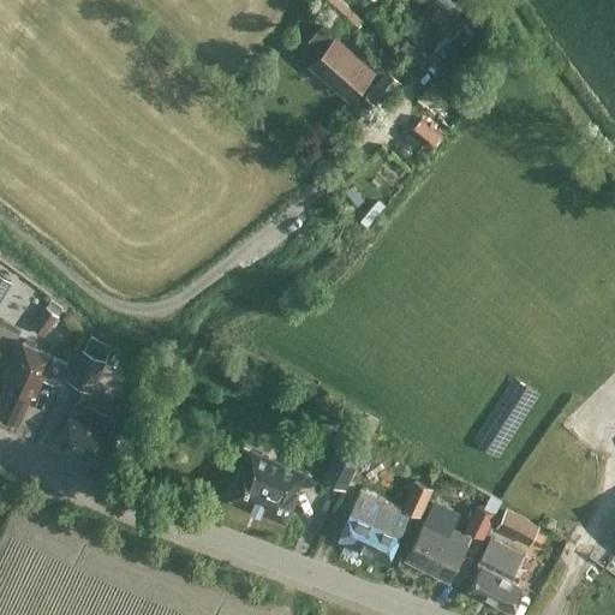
[(365,18),(345,0),(318,0),(353,31),(365,18)]
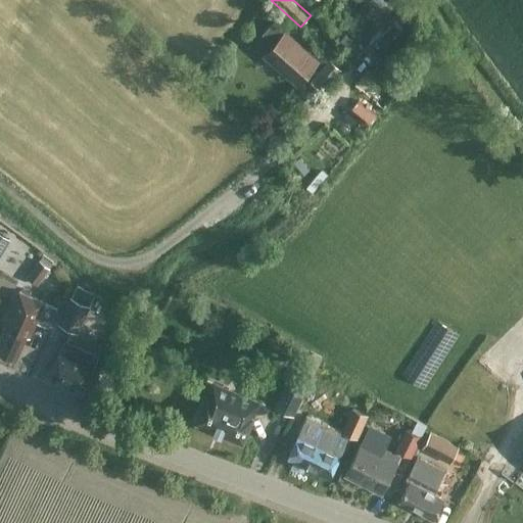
[(395,18),(371,43),(381,53),(406,29),(395,18)]
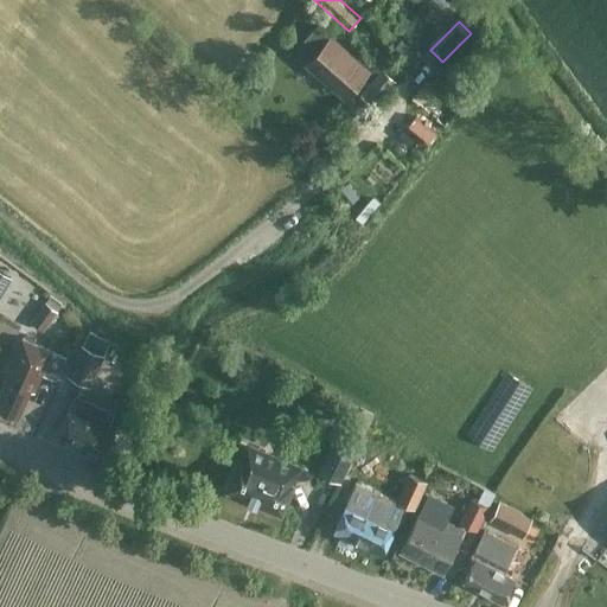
[(315,25),(304,38),(318,51),(308,62),(345,94),(365,70),(315,25)]
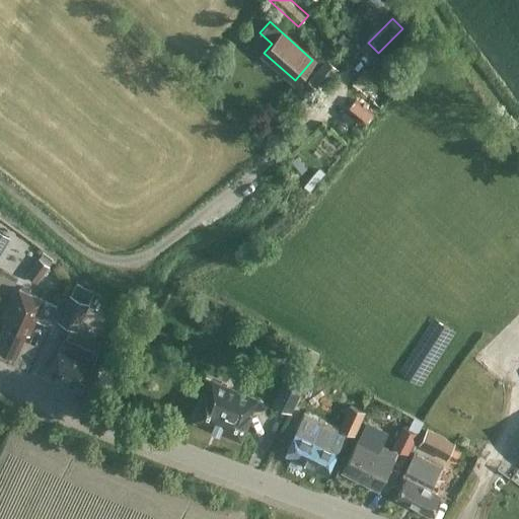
[(338,69),(325,58),(306,79),(318,90),(338,69)]
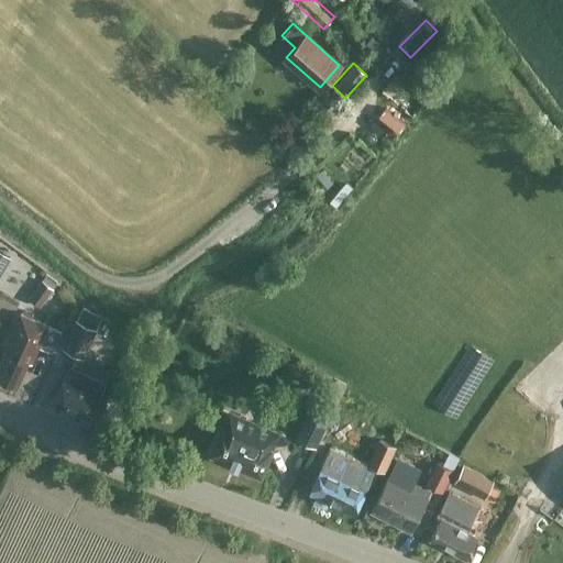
[(0,274),(10,256),(0,251),(0,274)]
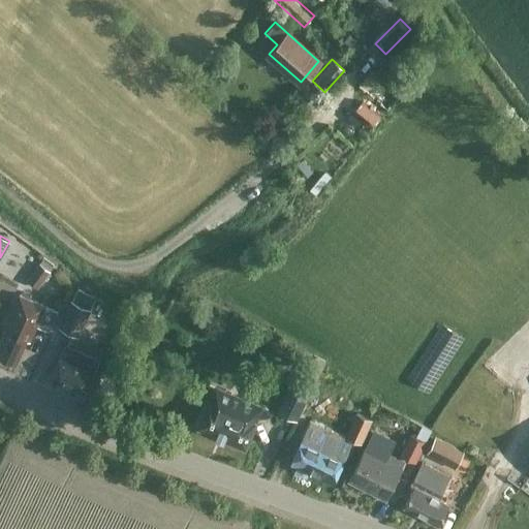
[(42,257),(25,280),(36,288),(53,266),(42,257)]
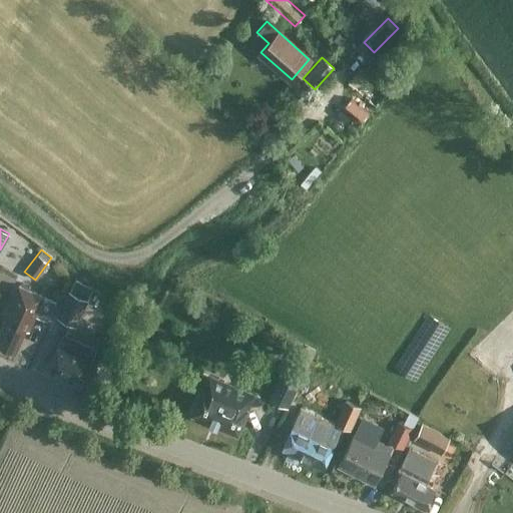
[(75,326),(87,300),(92,289),(74,280),(69,292),(57,317),(75,326)]
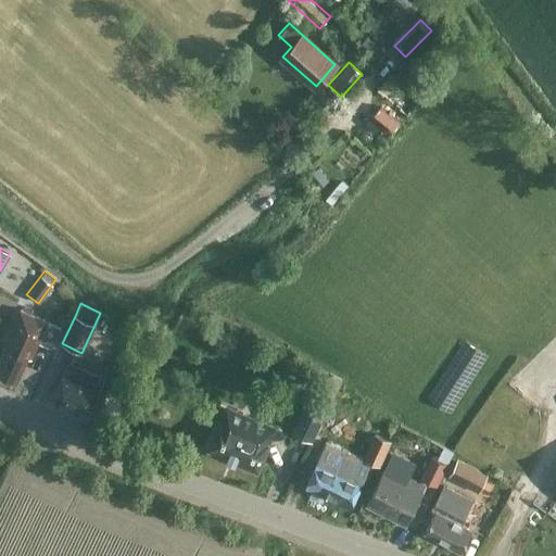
[(51,348),(60,326),(20,308),(9,333),(12,335),(0,362),(0,371),(16,379),(27,355),(30,357),(37,341),(51,348)]
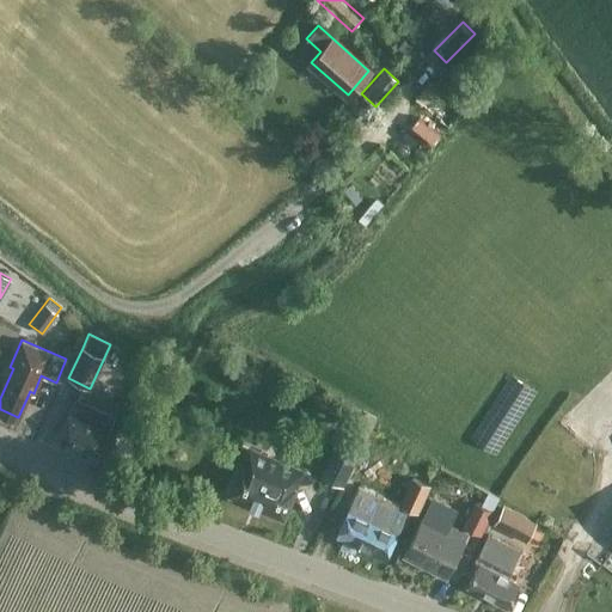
[(108,430),(114,417),(75,398),(71,409),(69,409),(56,436),(96,454),(108,430)]
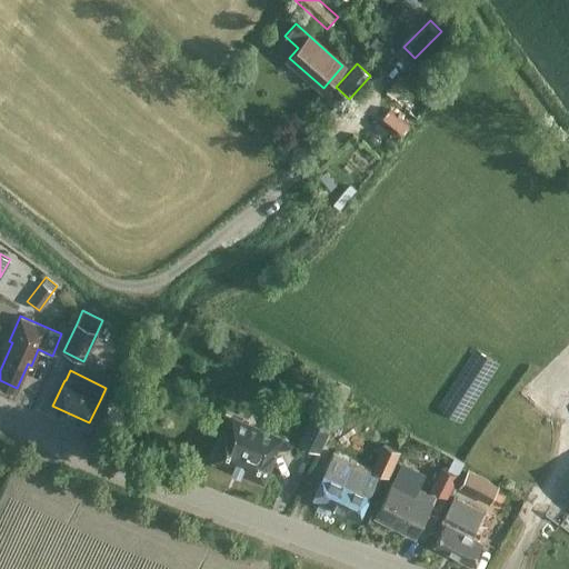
[(318,451),(336,415),(316,406),(299,441),(318,451)]
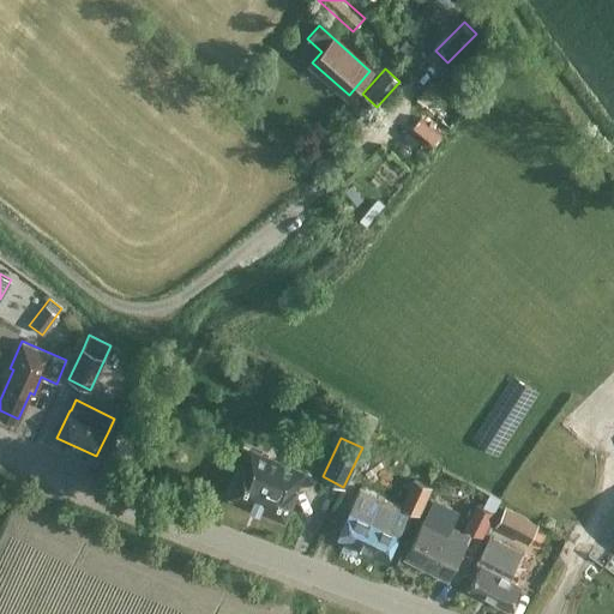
[(296,488),(304,470),(281,461),(281,463),(248,450),(242,465),(241,464),(229,494),(284,518),(298,488),(296,488)]
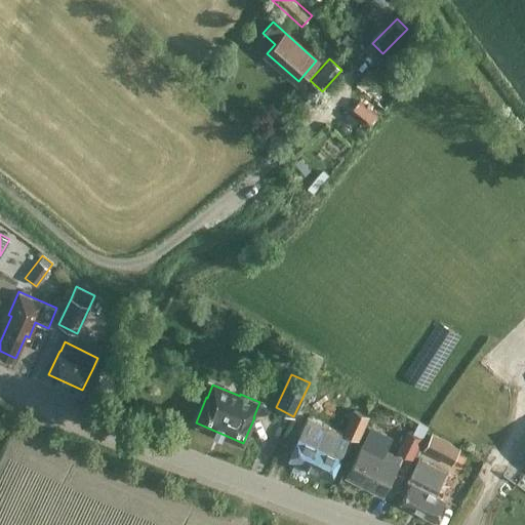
[(360,441),(370,418),(353,410),(342,433),(360,441)]
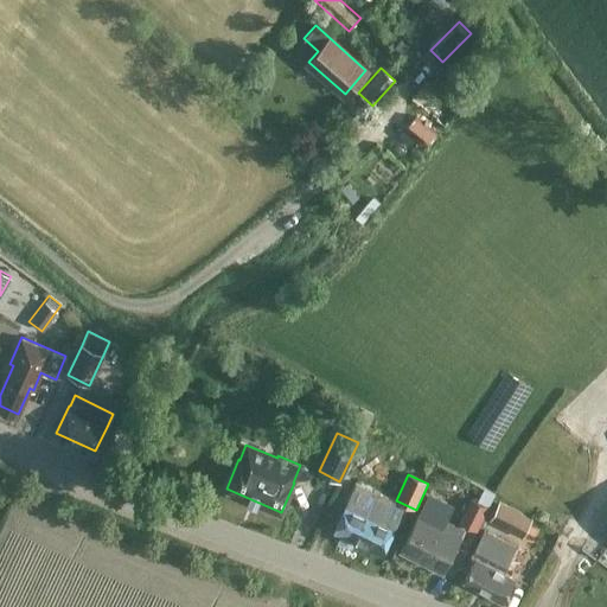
[(475,530),(494,493),(478,485),(470,480),(464,496),(471,498),(459,522),(475,530)]
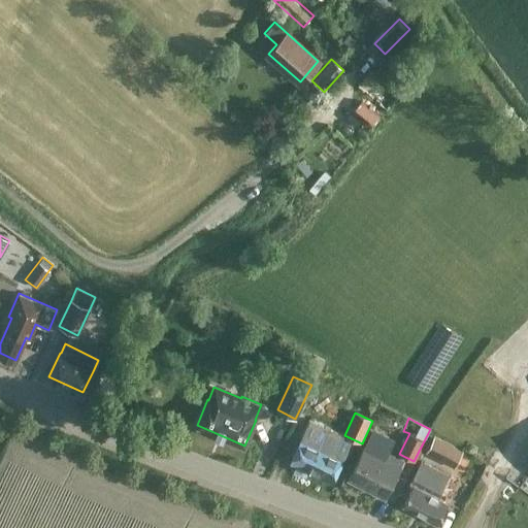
[(333,481),(347,450),(303,430),(290,461),(333,481)]
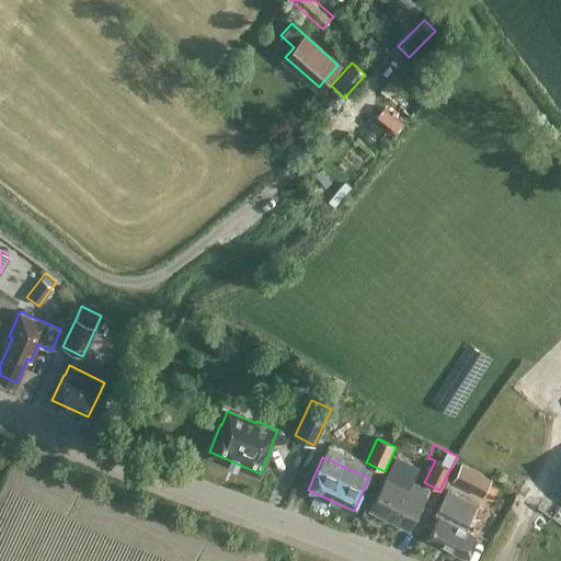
[(473,464),(470,468),(460,464),(451,480),(482,495),(491,479),(485,477),(489,471),(473,464)]
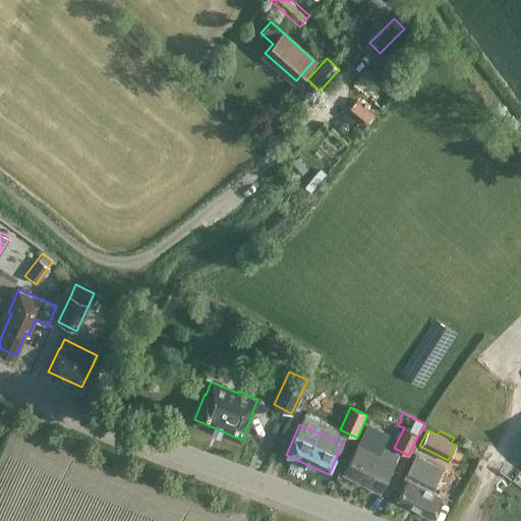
[(381,490),(397,458),(381,450),(383,446),(361,435),(343,472),(381,490)]
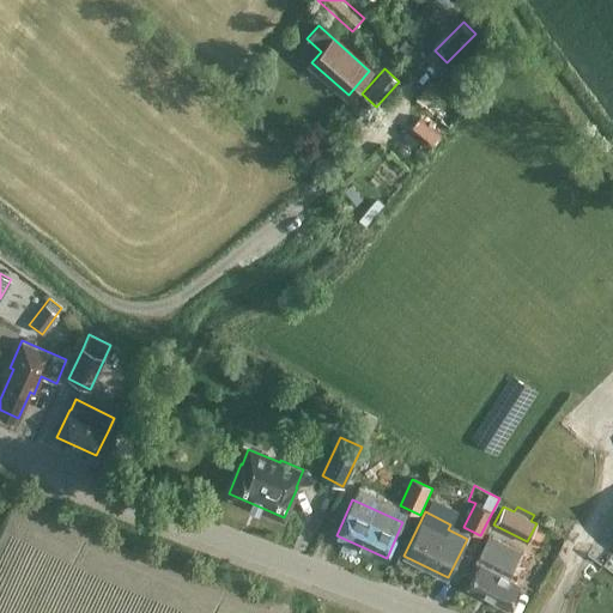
[(509,577),(522,552),(489,535),(475,560),(479,563),(467,587),(508,607),(521,583),(509,577)]
